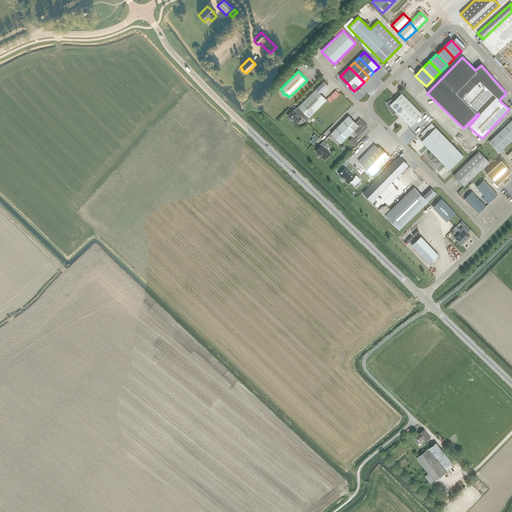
[(324,82),(316,89),(320,94),(328,86),(324,82)]
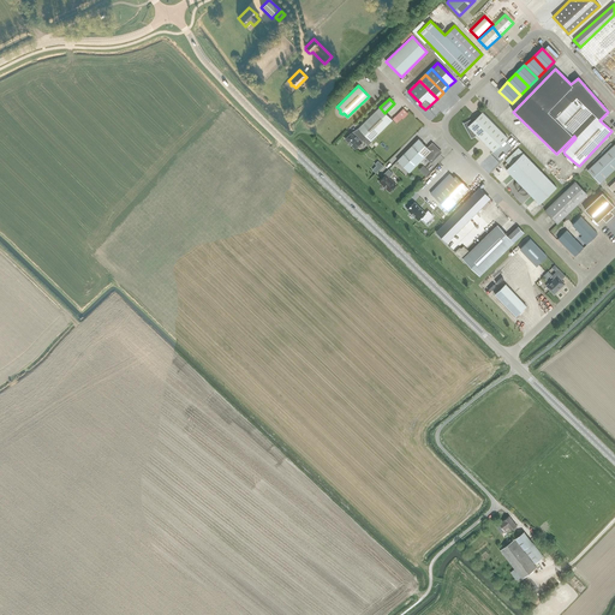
[(352,132),(345,139),(356,149),(363,142),(366,145),(376,137),(393,120),(384,113),(380,107),(358,129),(359,130),(354,135),(352,132)]
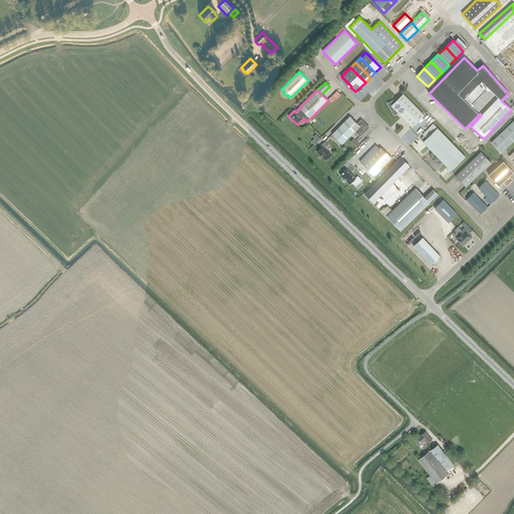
[(341,95),(336,90),(327,99),(331,103),(335,98),(336,99),(341,95)]
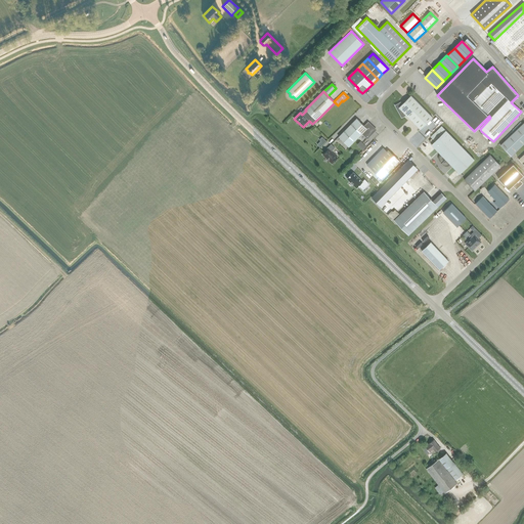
[(406,115),(421,130),(433,118),(411,95),(403,103),(402,102),(395,105),(402,117),(406,115)]
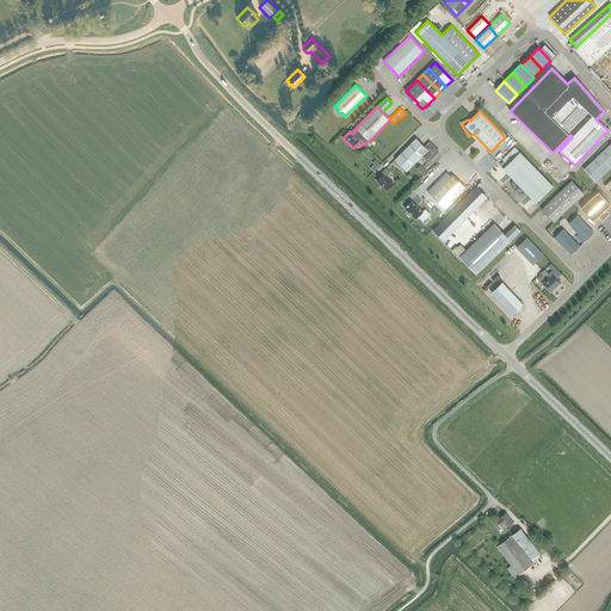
[(407,172),(423,155),(429,161),(438,152),(431,144),(426,148),(415,139),(395,160),(407,172)]
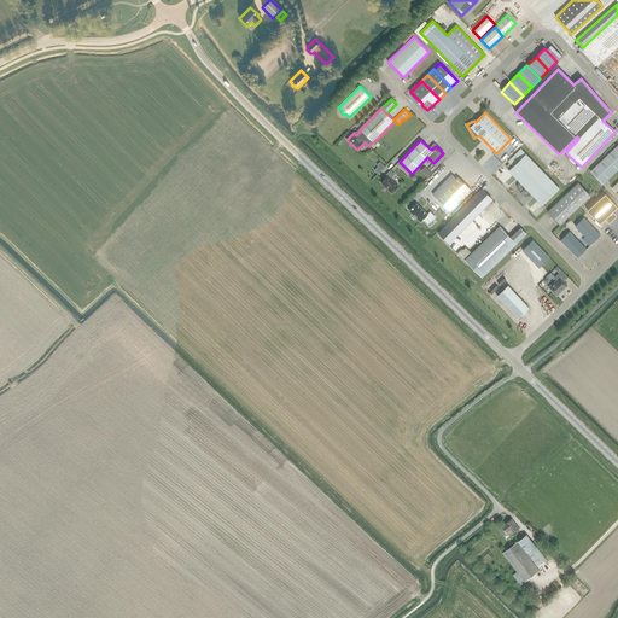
[(602,185),(617,169),(617,144),(590,172),(602,185)]
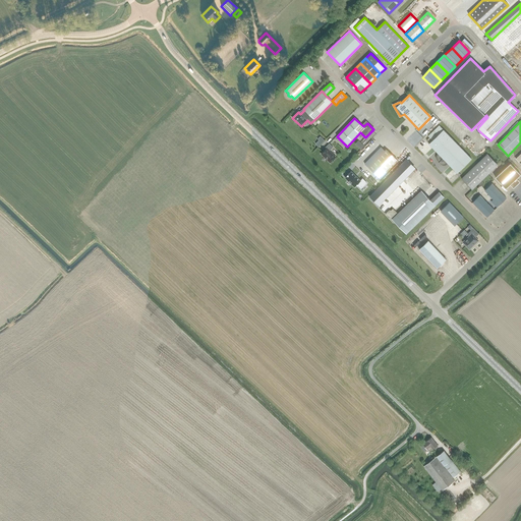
[(471,159),(443,129),(439,125),(427,135),(429,137),(426,140),(429,143),(428,143),(439,154),(438,155),(437,156),(437,157),(437,158),(437,159),(438,160),(442,164),(442,165),(443,165),(444,165),(445,165),(446,165),(446,164),(448,163),(457,173),(471,159)]
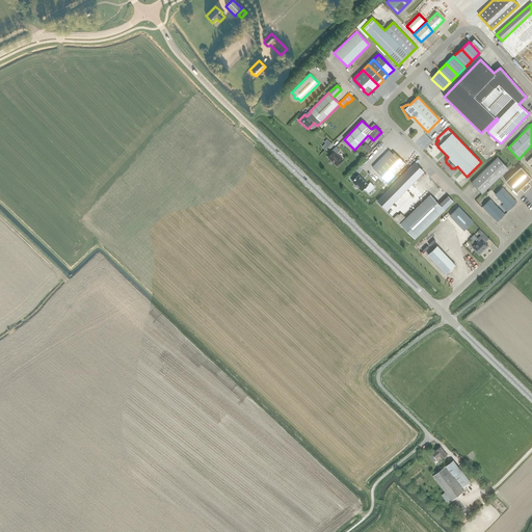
[(367,141),(363,145),(369,152),(372,148),(367,141)]
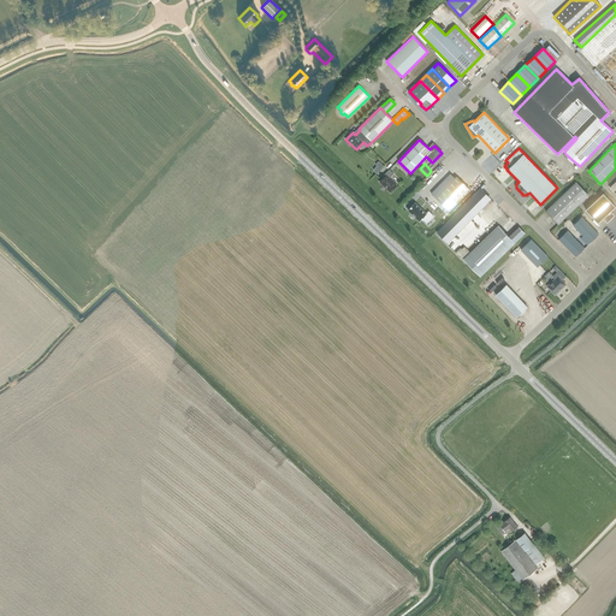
[(397,185),(389,177),(392,173),(389,170),(385,175),(386,176),(379,182),(390,193),(397,185)]
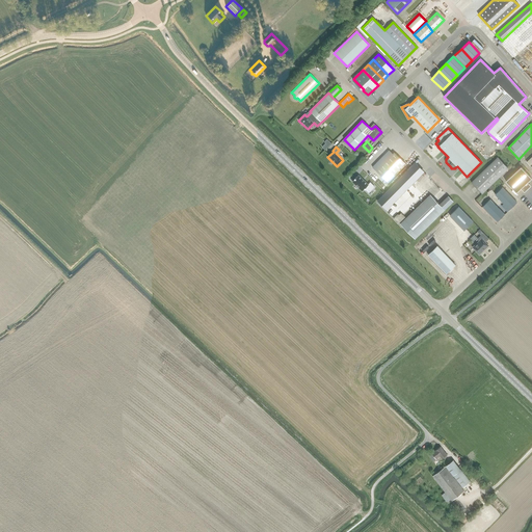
[(405,163),(394,152),(376,170),(387,182),(405,163)]
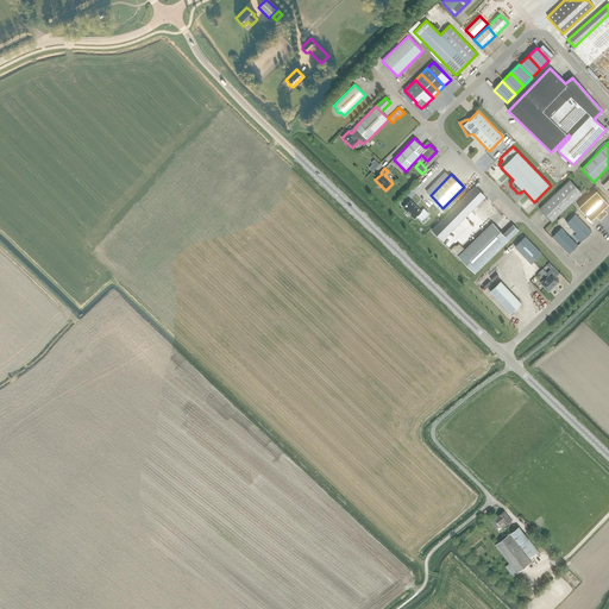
[(582,193),(571,181),(570,180),(539,208),(551,221),(582,193)]
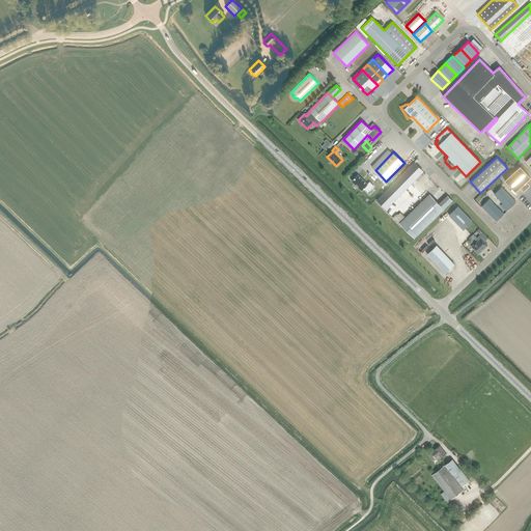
[(515,192),(520,188),(523,192),(530,186),(526,182),(530,178),(520,167),(504,180),(515,192)]
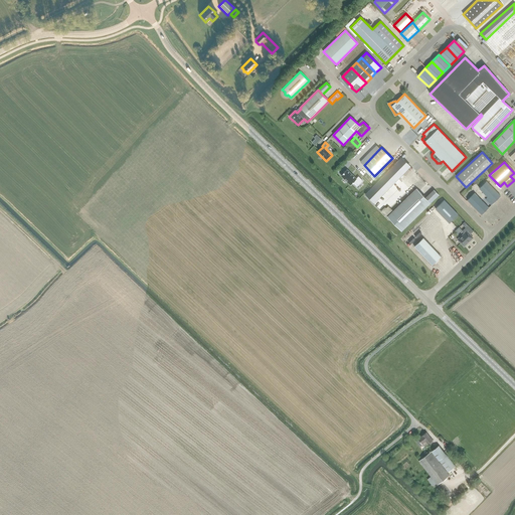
[(399,177),(390,169),(365,194),(374,203),(399,177)]
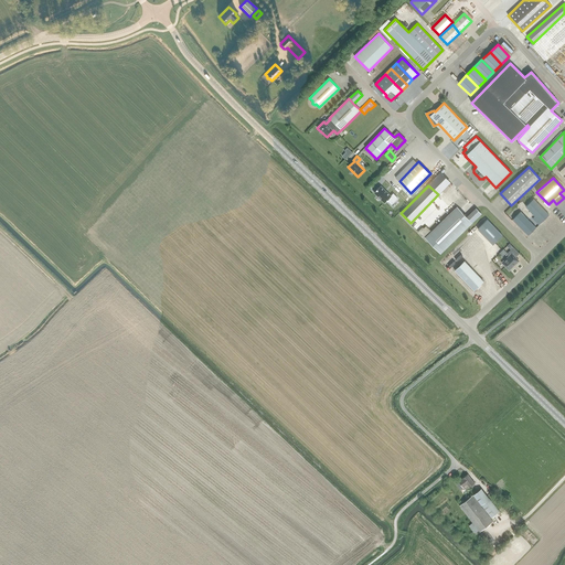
[(381,187),(374,193),(385,203),(387,201),(392,204),(397,199),(393,194),(391,195),(381,187)]
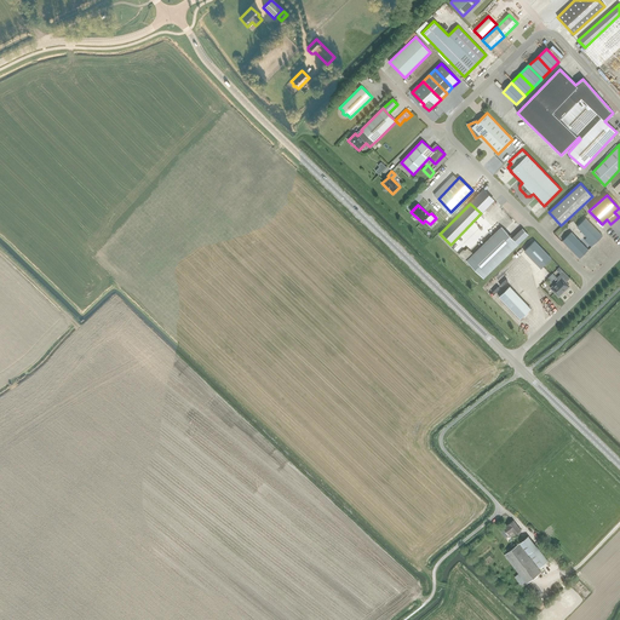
[(577,227),(593,245),(603,236),(585,218),(577,227)]
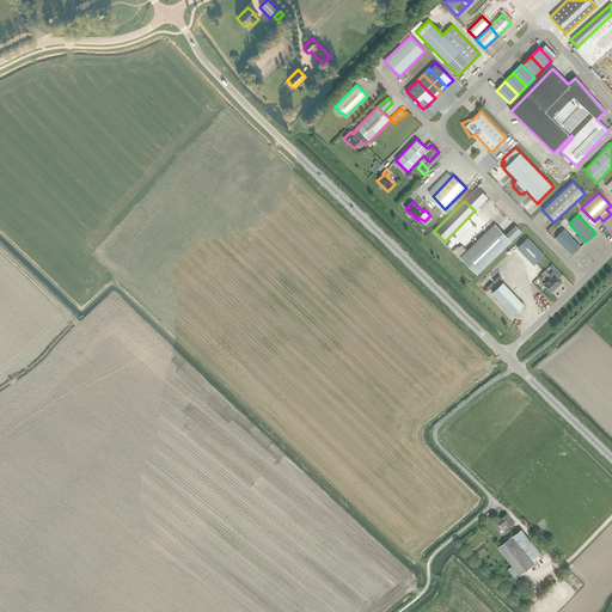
[(508,238),(507,236),(495,224),(467,251),(461,245),(459,248),(457,248),(453,250),(453,252),(463,262),(465,262),(477,275),(512,242),(508,238)]
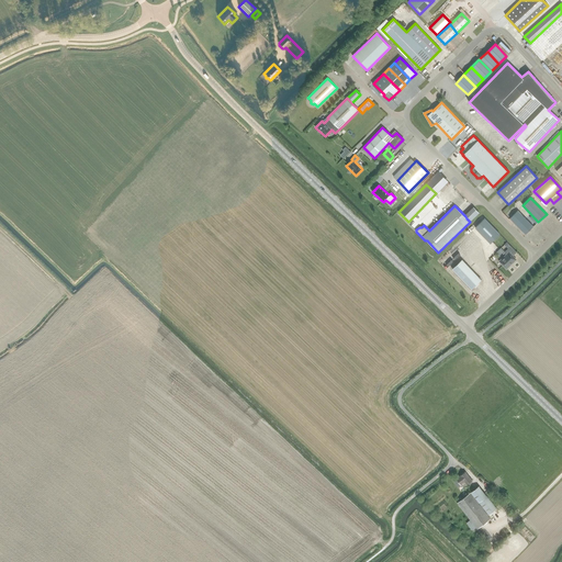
[(534,226),(527,220),(518,211),(509,218),(526,234),(534,226)]
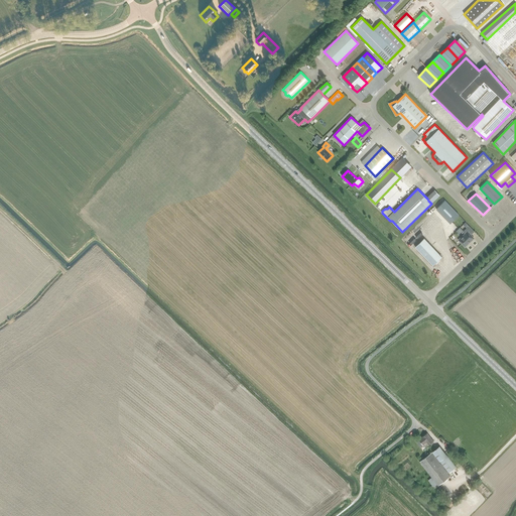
[(436,209),(450,224),(459,215),(444,201),(436,209)]
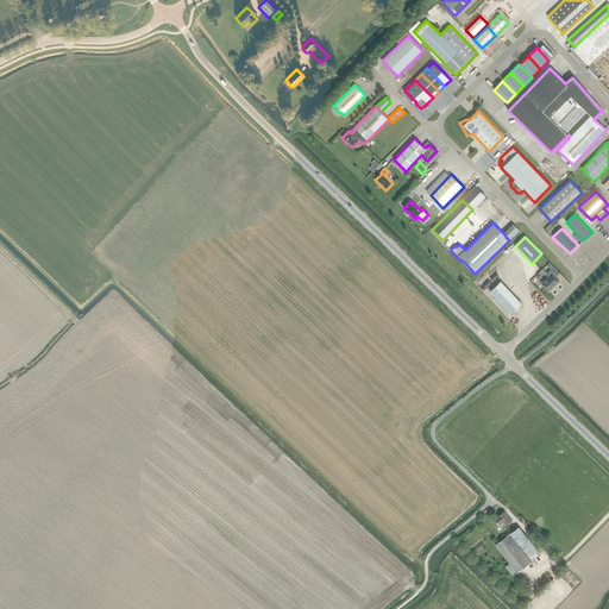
[(554,286),(559,281),(556,277),(559,274),(553,268),(547,274),(550,276),(541,283),(548,290),(553,287),(554,286)]
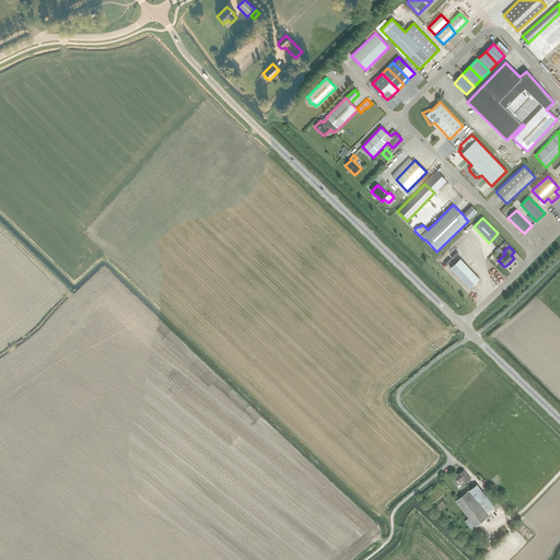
[(451,268),(470,288),(480,279),(461,259),(451,268)]
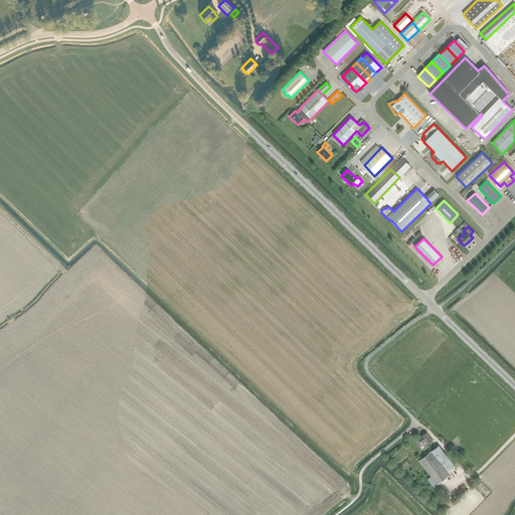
[(427,444),(433,440),(426,433),(421,436),(418,439),(419,440),(416,442),(419,447),(425,442),(427,444)]
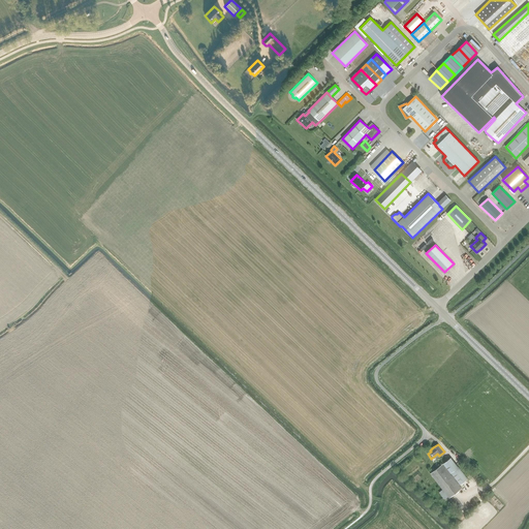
[(460,485),(468,478),(450,458),(443,463),(460,485)]
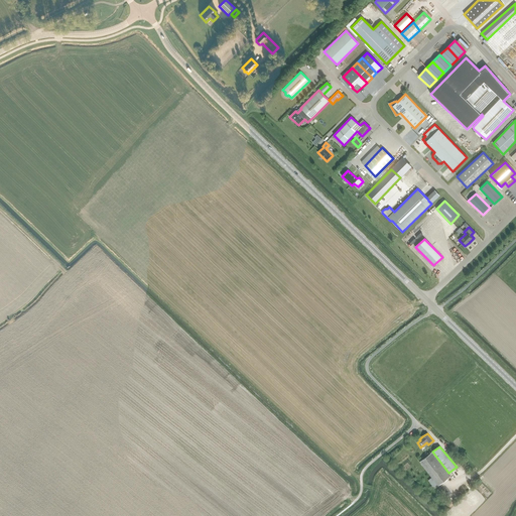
[(438,486),(450,476),(431,453),(419,462),(431,477),(427,480),(433,487),(437,484),(438,486)]
